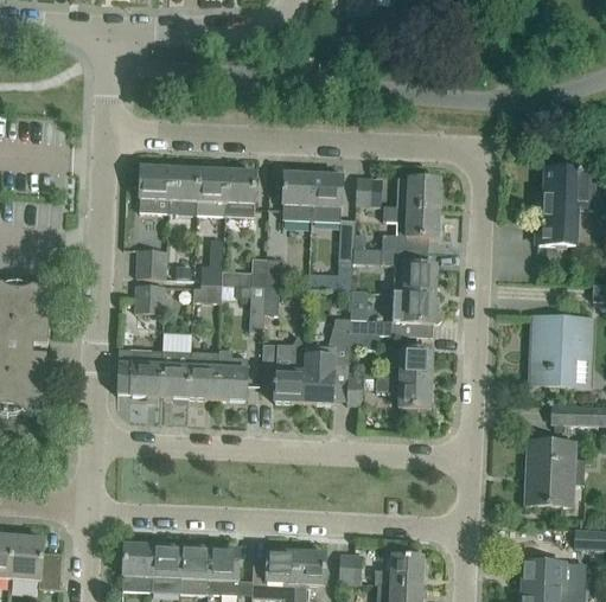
[(348,0),(346,14),(388,17),(389,0),(348,0)]
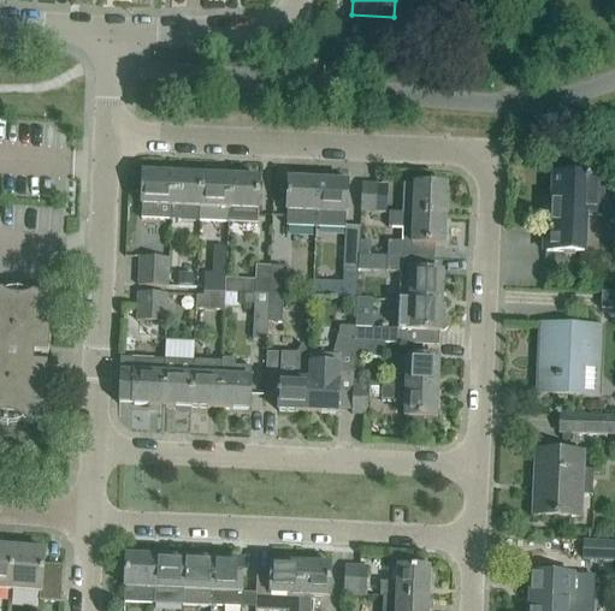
[(172,215),(173,171),(142,168),(140,214),(172,215)]
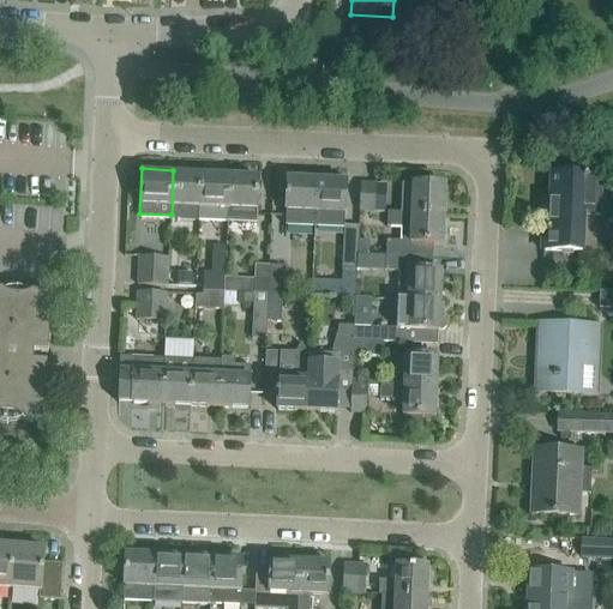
[(200,216),(202,172),(173,170),(172,215),(200,216)]
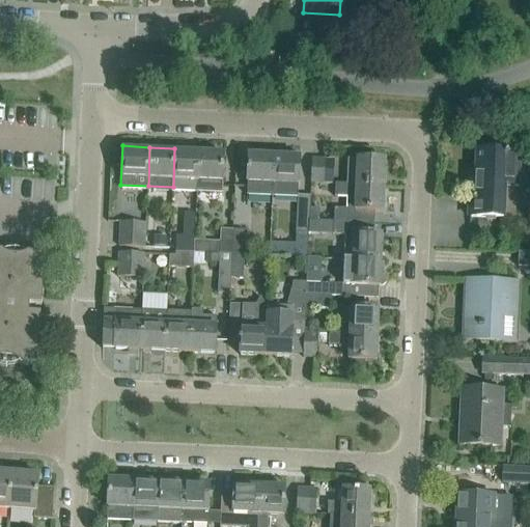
[(273,193),(275,153),(261,151),(261,148),(248,147),(248,151),(247,151),(246,192),(273,193)]
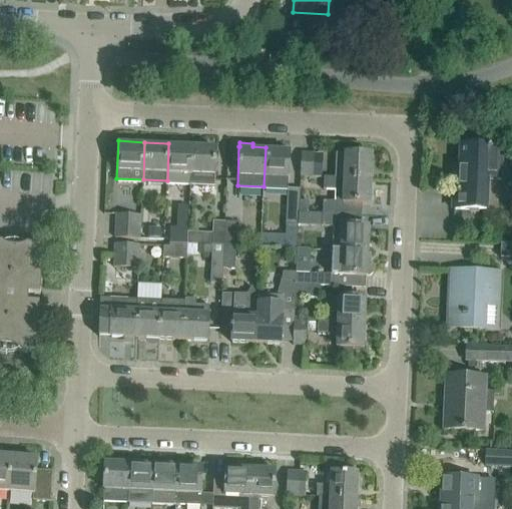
[(453,190),(452,205),(484,207),(486,174),(498,175),(499,161),(500,144),(460,142),(458,188),(456,188),(456,190),(453,190)]
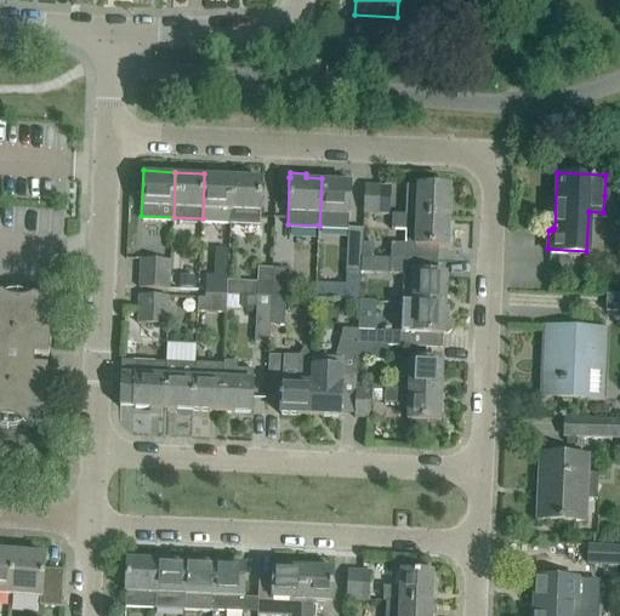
[(231,221),(233,175),(204,174),(203,218),(231,221)]
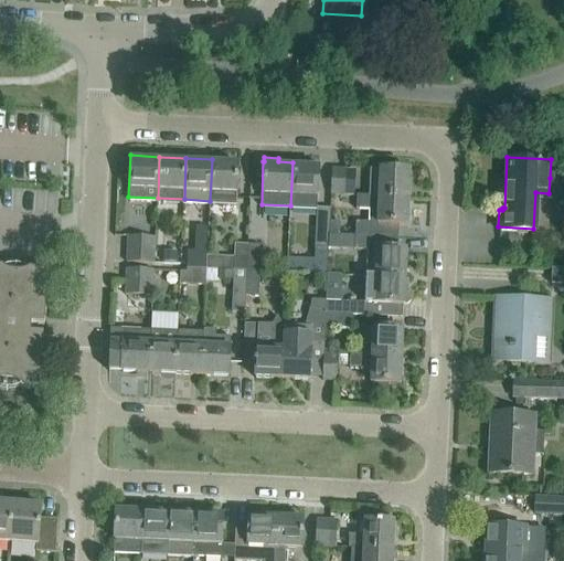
[(236,160),(212,159),(210,201),(234,202),(236,160)]
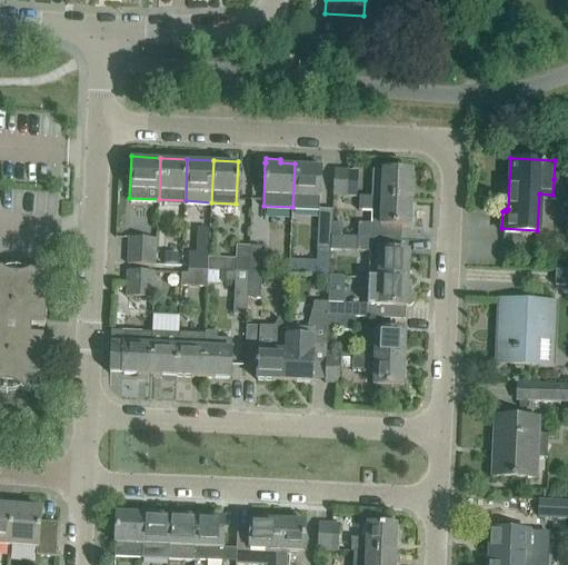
[(319,165),(319,160),(305,160),(305,164),(295,164),(292,207),(318,208),(319,185),(320,185),(320,181),(319,181),(319,165)]
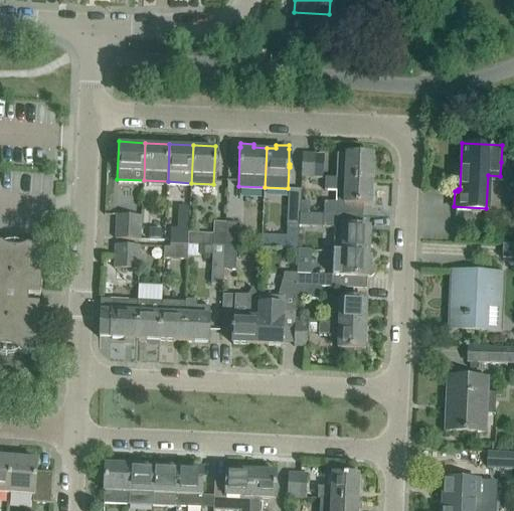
[(315,176),(316,151),(304,151),(302,175),(315,176)]
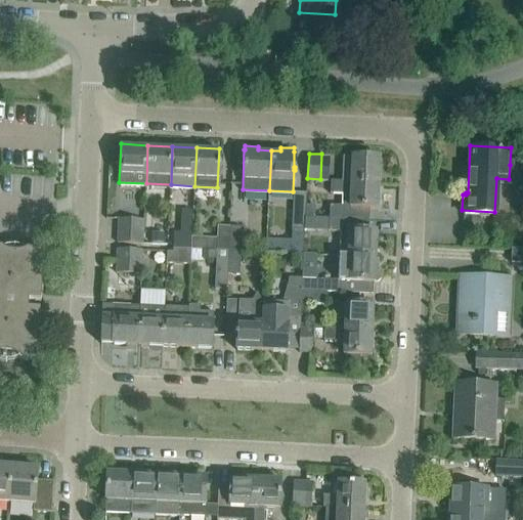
[(341,178),(350,178),(350,180),(378,182),(379,156),(351,154),(342,154),(341,178)]
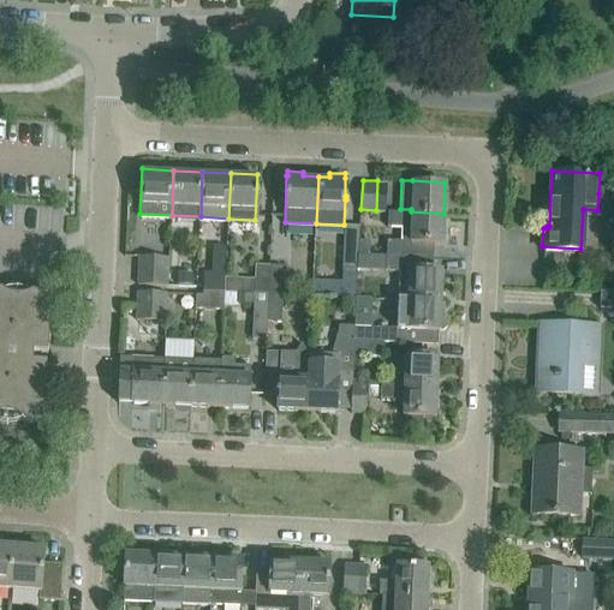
[(442,240),(443,214),(411,211),(411,209),(400,209),(387,208),(386,223),(401,223),(400,238),(386,237),(385,253),(428,256),(428,240),(442,240)]
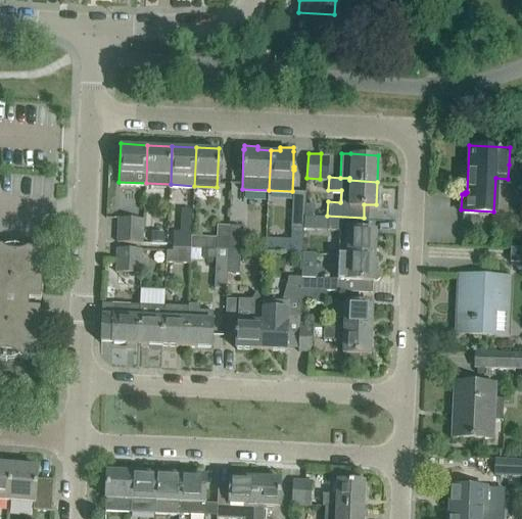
[(143,229),(143,217),(120,216),(119,228),(143,229)]
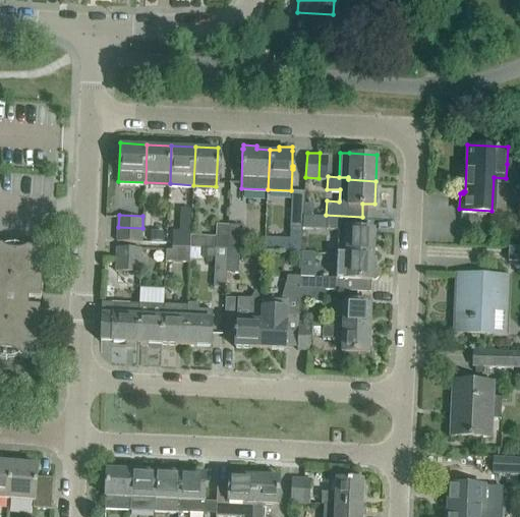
[(361,227),(362,217),(326,215),(326,227),(338,227),(337,252),(371,254),(373,227),(361,227)]
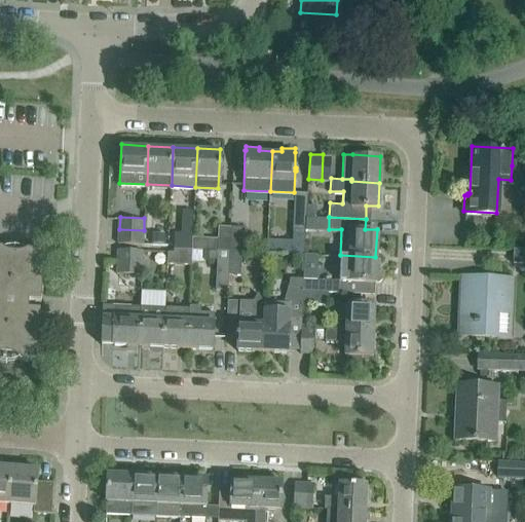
[(230,250),(231,224),(219,224),(219,236),(193,235),(192,248),(230,250)]
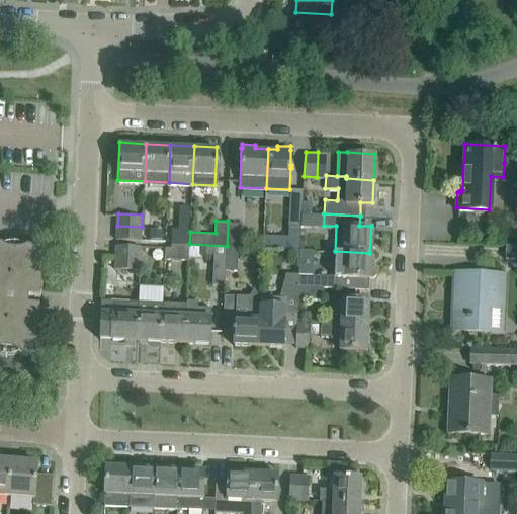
[(240,222),(228,221),(227,246),(238,246),(240,222)]
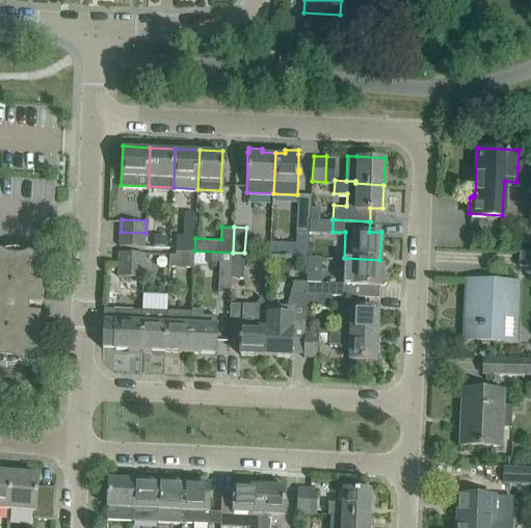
[(271,240),(270,254),(309,256),(311,231),(295,230),(295,241),(271,240)]
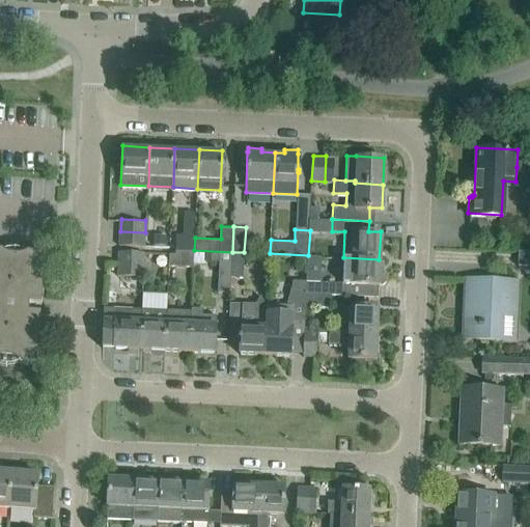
[(144,244),(145,232),(120,231),(119,243),(144,244)]
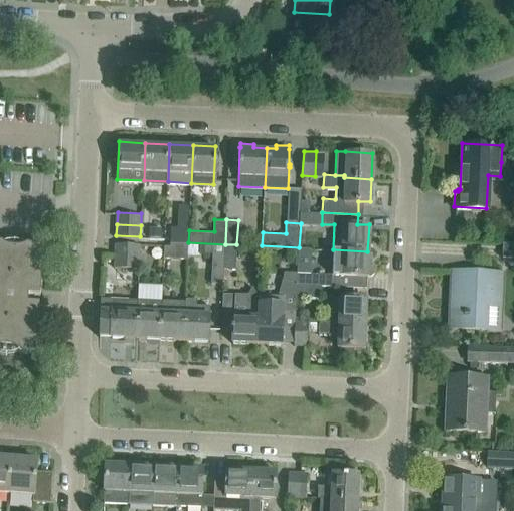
[(170,226),(170,241),(179,241),(180,227),(170,226)]
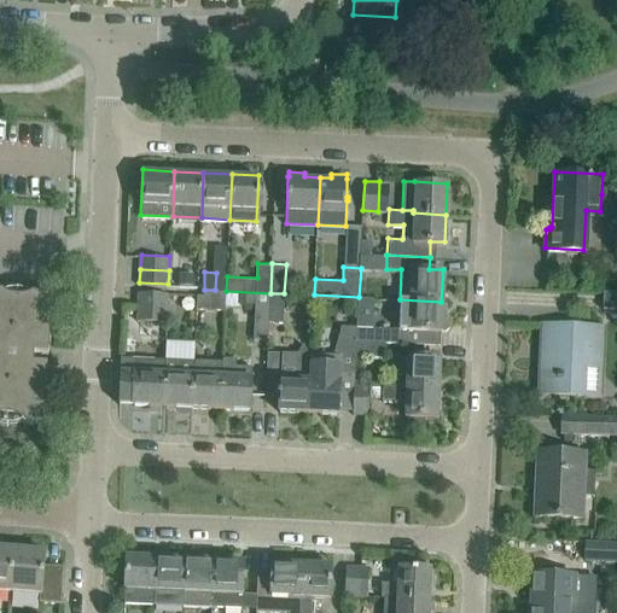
[(0,412),(21,414),(19,420),(41,421),(46,371),(47,343),(52,293),(30,292),(29,298),(1,296),(1,290),(0,290),(0,412)]
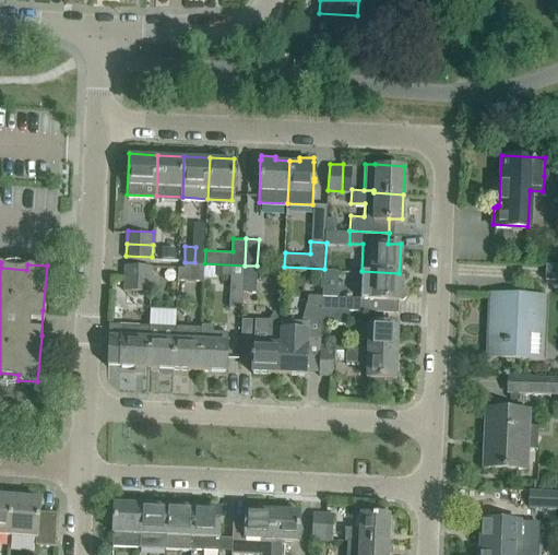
[(126,262),(126,275),(151,276),(152,263),(126,262)]
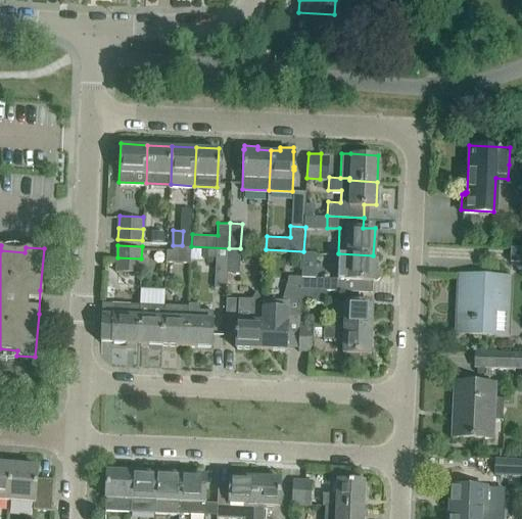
[(190,261),(191,256),(191,246),(182,245),(173,245),(173,247),(168,247),(167,258),(190,261)]
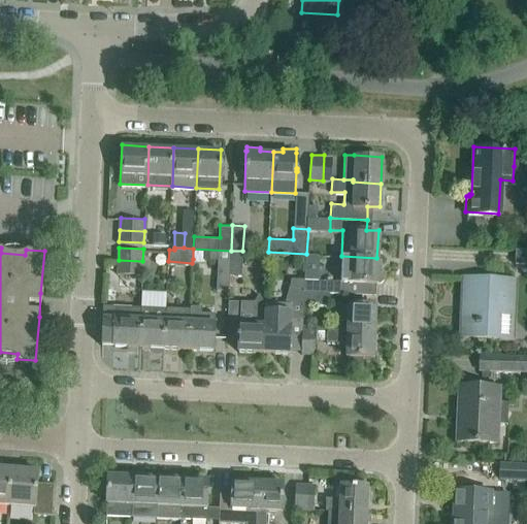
[(526,248),(516,248),(515,261),(526,261),(526,248)]
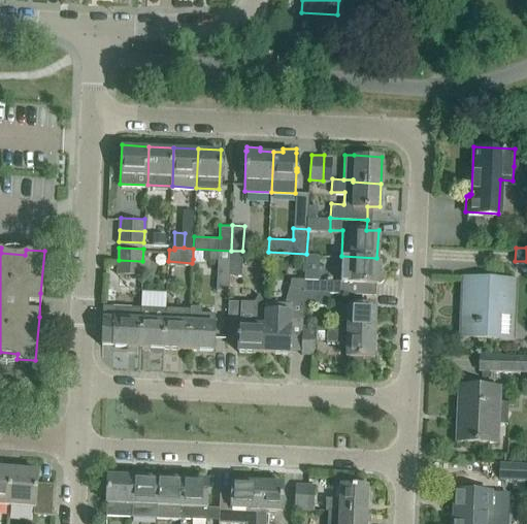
[(230,274),(231,251),(193,249),(193,259),(204,260),(204,257),(218,258),(217,288),(229,289),(230,274)]
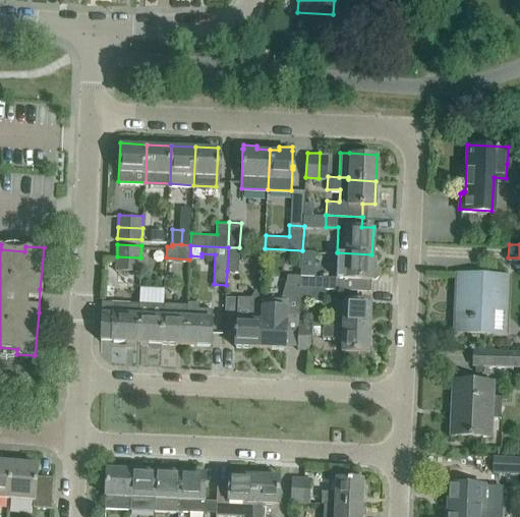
[(238,272),(239,247),(228,247),(227,271),(238,272)]
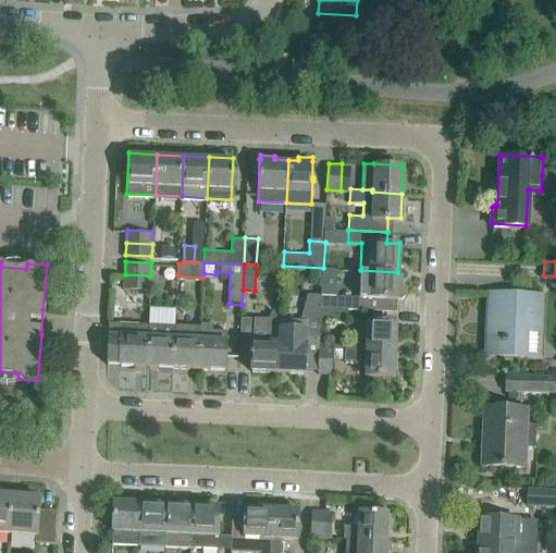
[(397,282),(397,272),(360,270),(359,295),(348,294),(348,295),(322,293),(322,306),(348,307),(362,307),(363,295),(396,296),(397,296),(400,296),(404,293),(404,285),(400,282),(397,282)]
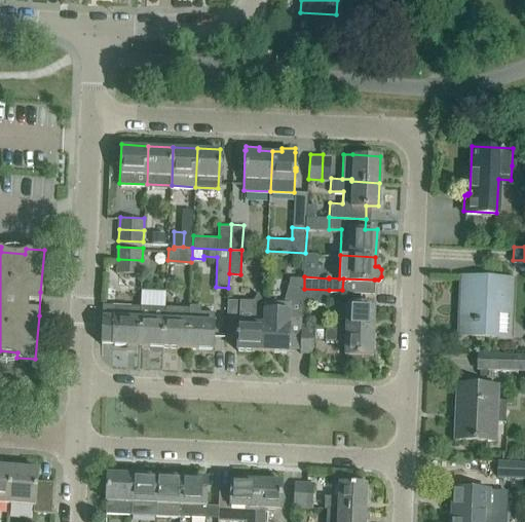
[(141,272),(142,260),(118,259),(117,270),(141,272)]
